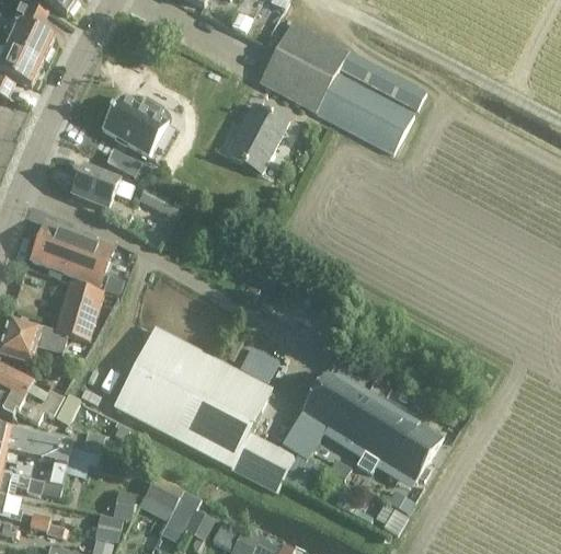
[(9,45),(43,60),(54,36),(38,30),(48,9),(29,0),(20,0),(15,9),(24,12),(20,21),(9,45)]
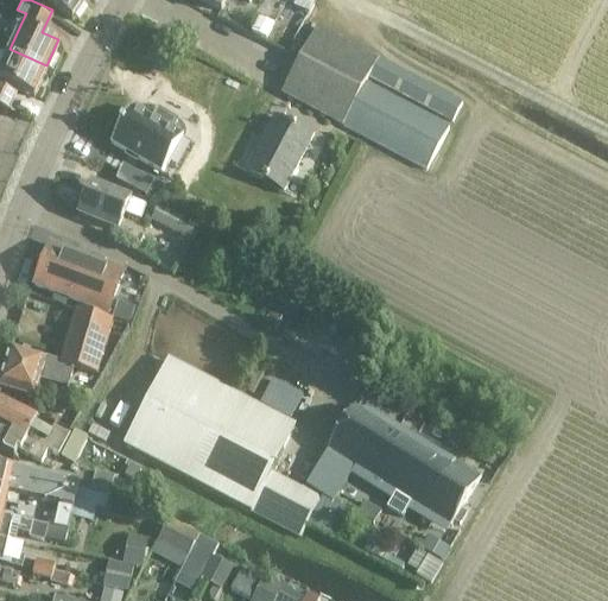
[(52,0),(73,13),(81,0),(52,0)]
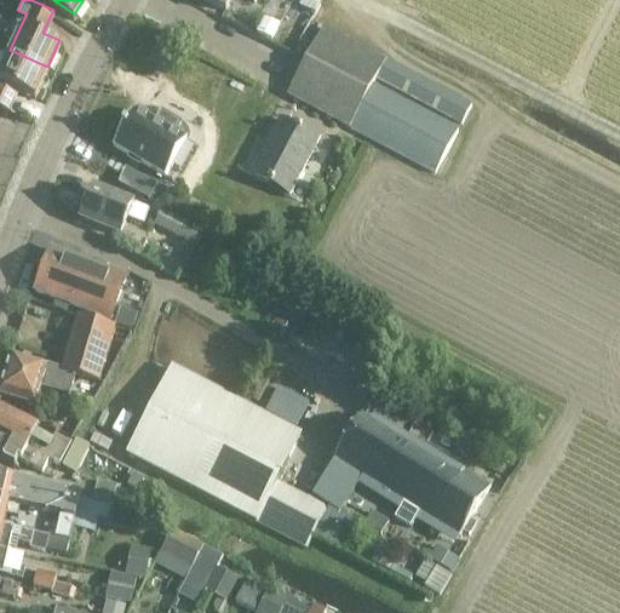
[(287,89),(349,121),(435,167),(458,122),(373,76),(374,73),(460,119),(471,99),(385,53),(323,21),(287,89)]
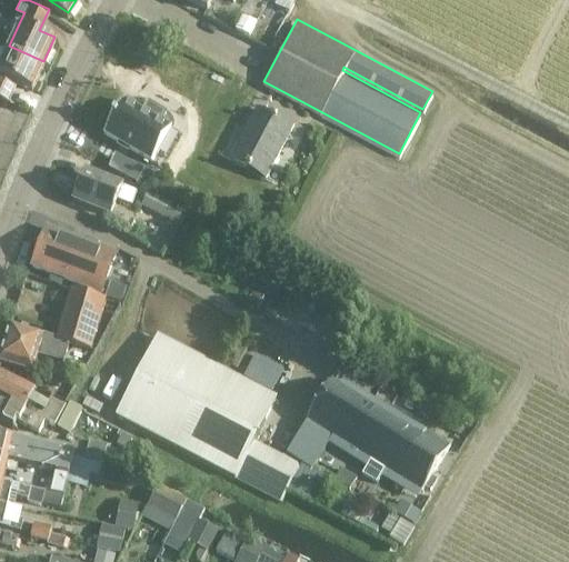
[(0,94),(8,98),(17,79),(32,86),(43,61),(9,46),(0,63),(0,94)]
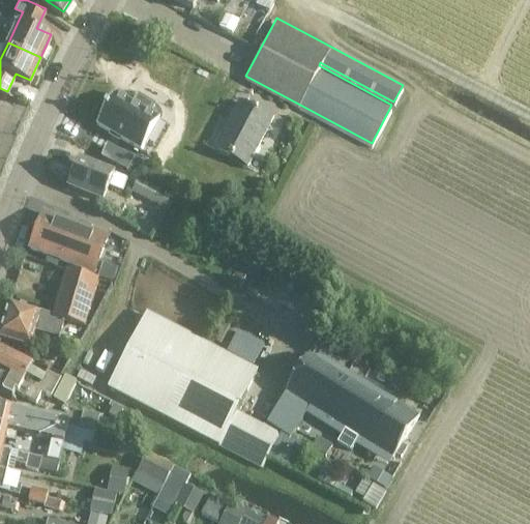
[(154,104),(138,94),(133,102),(115,91),(96,122),(141,149),(159,118),(149,112),(154,104)]
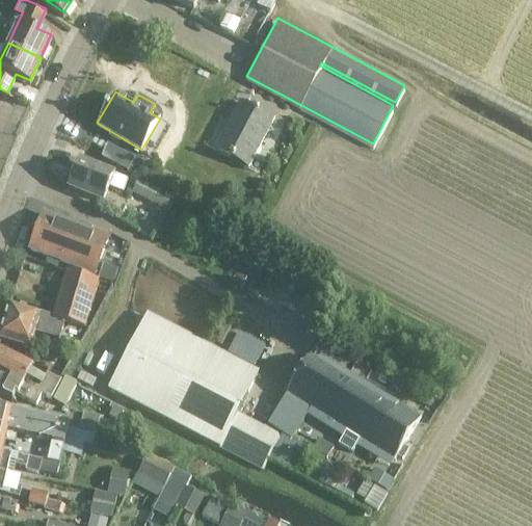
[(215,145),(248,163),(273,115),(240,98),(215,145)]
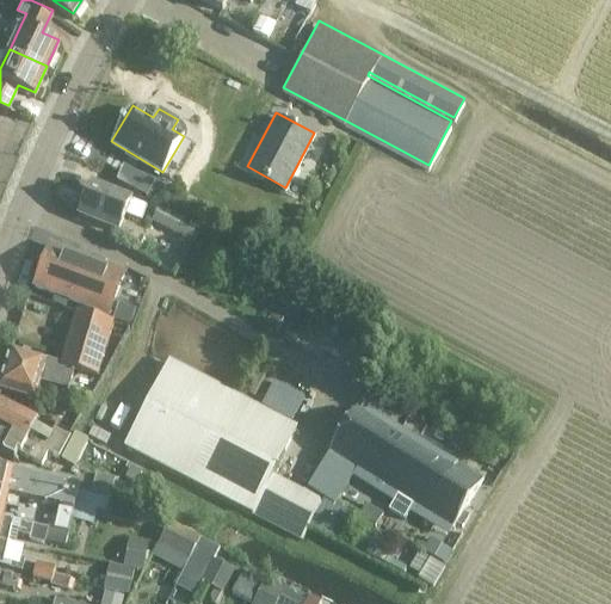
[(153,180),(136,171),(129,184),(146,193),(153,180)]
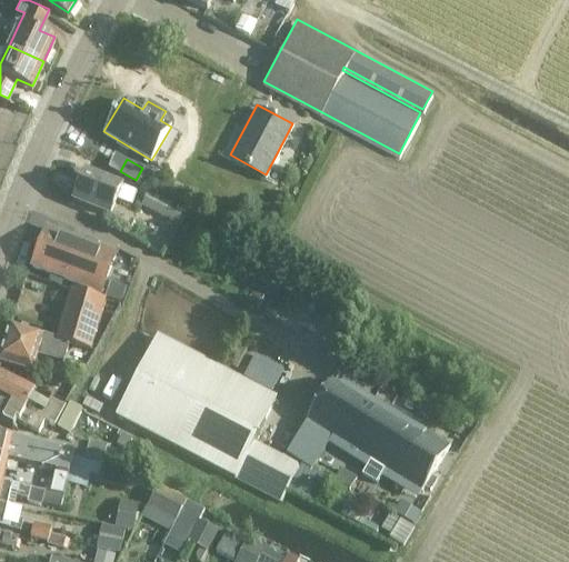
[(72,196),(110,211),(117,194),(131,201),(137,188),(122,182),(85,167),(72,196)]
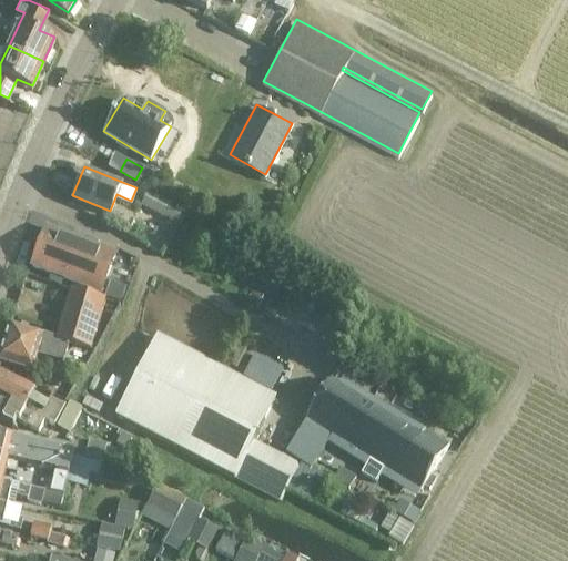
[(176,220),(183,205),(146,187),(140,201),(176,220)]
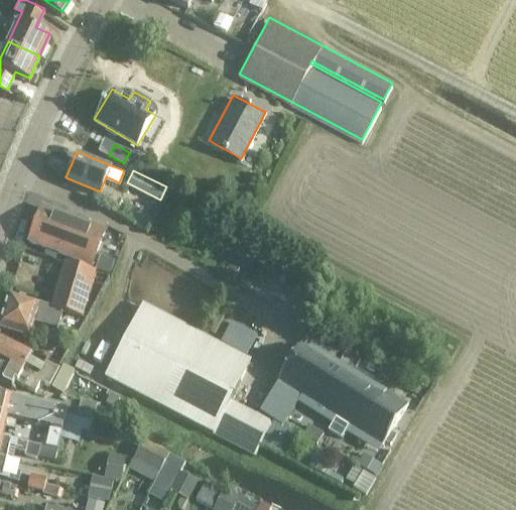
[(28,237),(92,262),(106,226),(41,201),(28,237)]
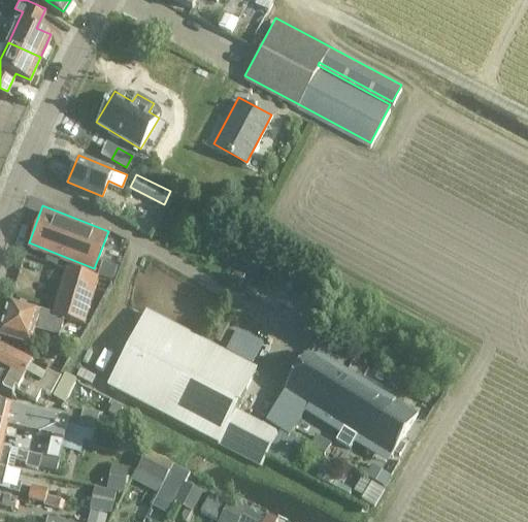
[(85,322),(93,290),(98,273),(65,264),(52,311),(8,297),(3,315),(0,316),(0,330),(31,339),(35,325),(59,332),(64,316),(85,322)]
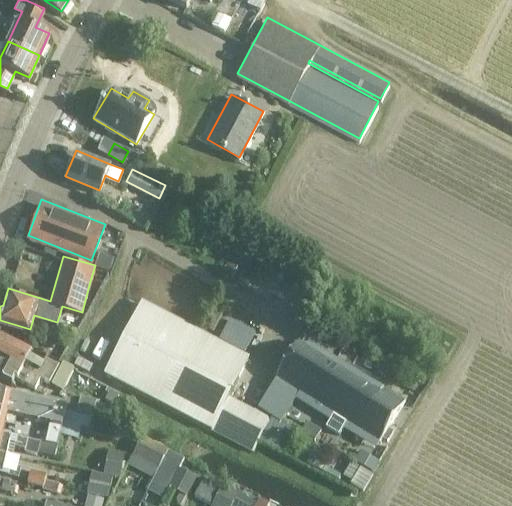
[(105,370),(211,426),(228,393),(228,390),(247,354),(141,299),(122,334),(123,334),(105,370)]
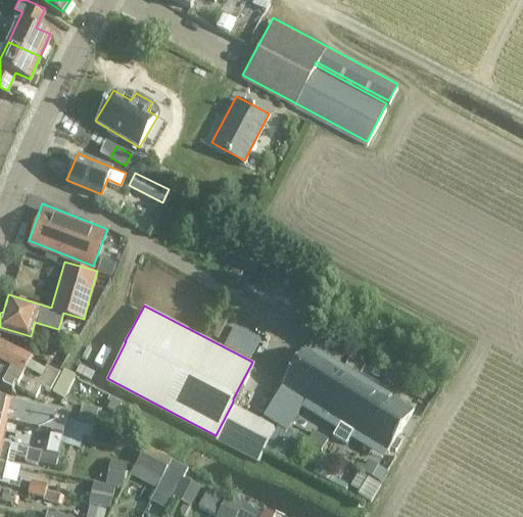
[(249,354),(260,333),(234,319),(223,340),(249,354)]
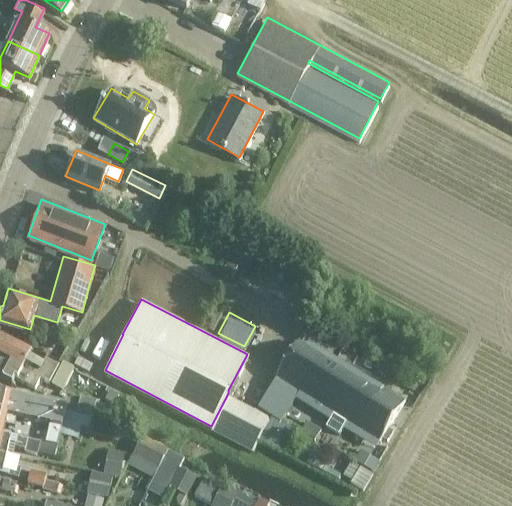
[(49,380),(58,362),(0,332),(0,355),(0,356),(0,355),(0,373),(12,380),(14,375),(17,376),(35,385),(40,376),(49,380)]
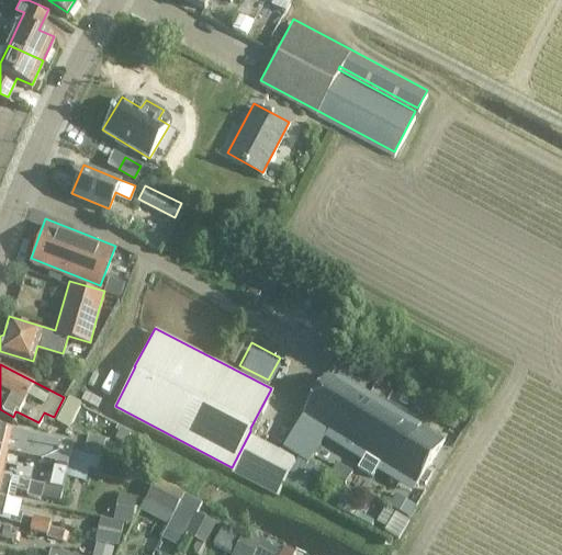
[(302,411),(282,444),(305,459),(326,426),(340,434),(416,482),(419,476),(425,480),(430,469),(425,466),(442,437),(445,434),(419,420),(415,427),(326,372),(302,410),(302,411)]
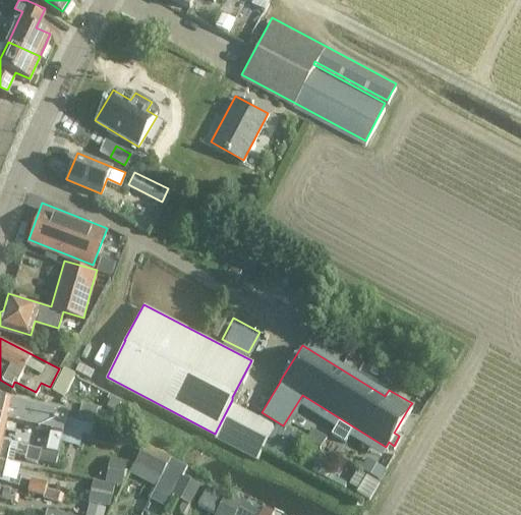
[(62,394),(74,370),(63,364),(51,389),(62,394)]
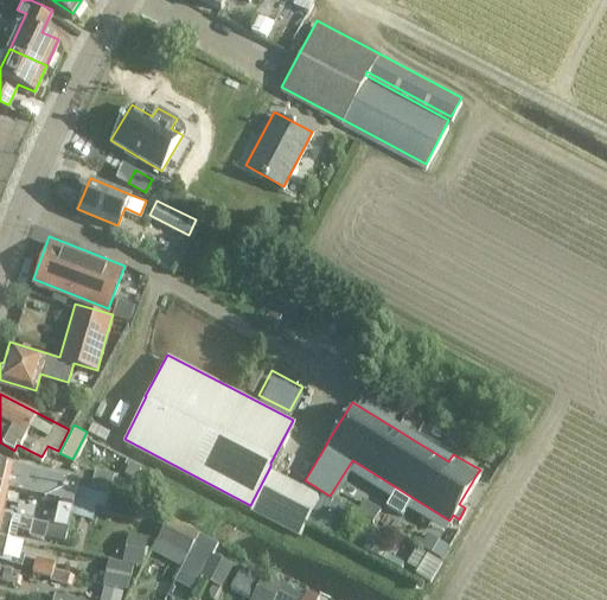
[(0,460),(0,509),(32,517),(34,504),(17,499),(19,491),(57,500),(52,522),(68,525),(78,479),(0,460)]
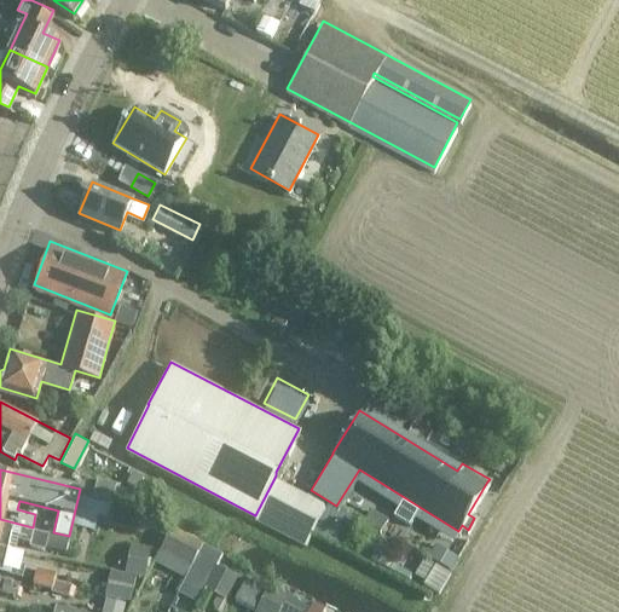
[(110,498),(115,479),(96,474),(91,492),(110,498)]
